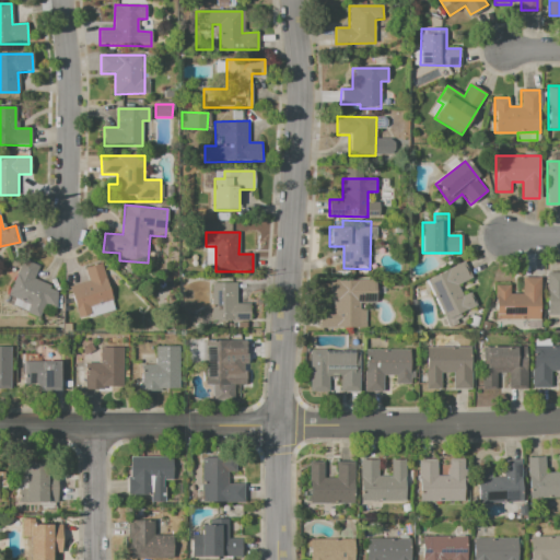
[(23,260),(38,267),(34,278),(51,286),(50,290),(58,293),(51,306),(45,304),(39,318),(21,312),(25,303),(8,295),(23,260)]
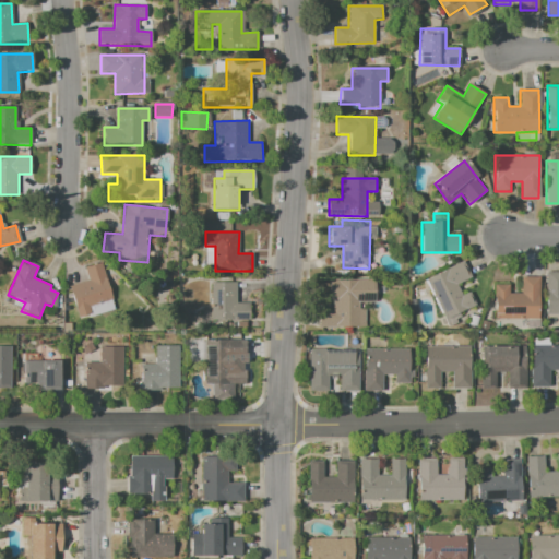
[(68,286),(87,280),(83,268),(102,262),(113,299),(88,306),(91,313),(78,318),(68,286)]
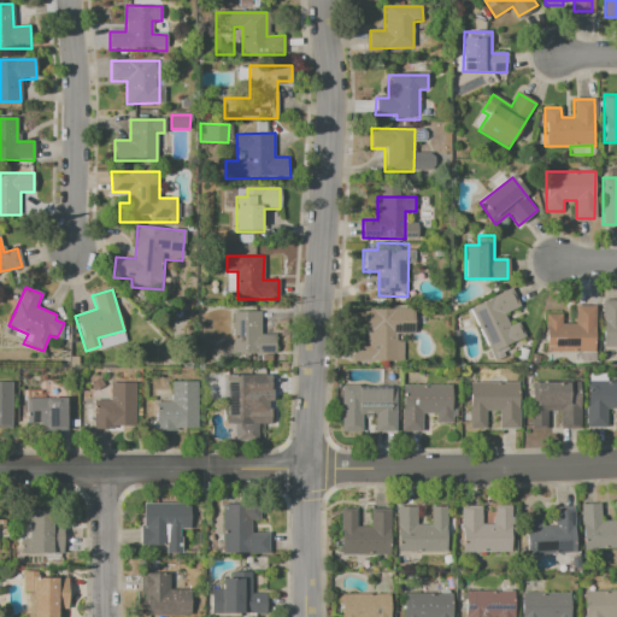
[(470,307),(511,289),(519,306),(504,313),(510,328),(518,324),(524,338),(491,352),(470,307)]
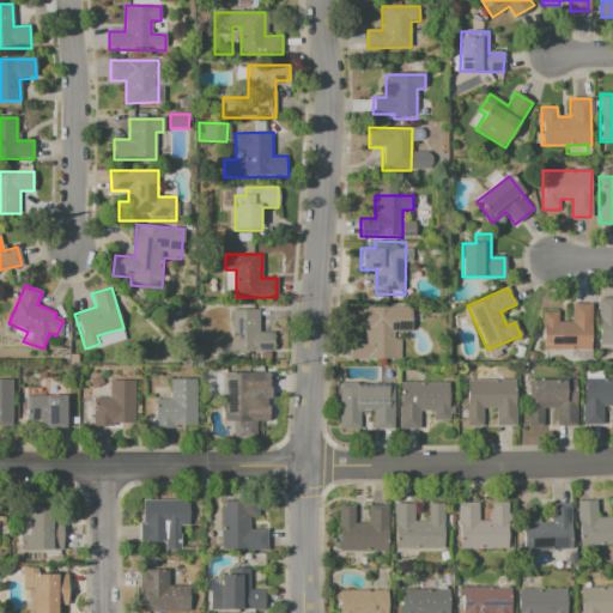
[(600,298),(612,298),(612,345),(600,345),(600,298)]
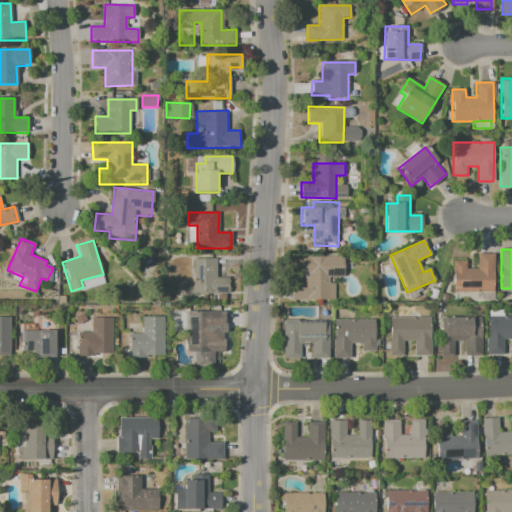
[(452,260),(465,260),(465,268),(477,268),(477,253),(494,254),(493,292),(451,292),(452,260)]
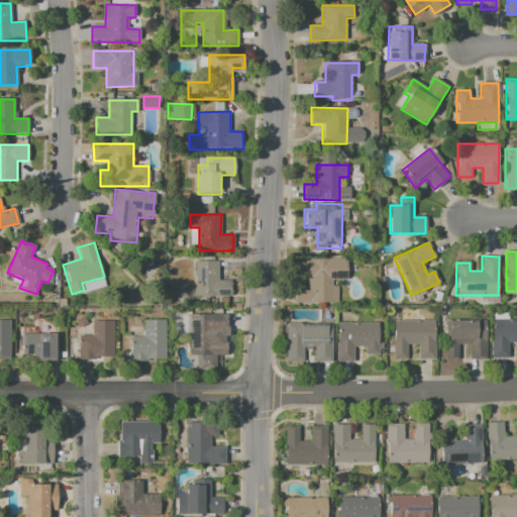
[(295,286),(307,286),(307,279),(304,279),(303,259),(346,259),(346,280),(338,280),(338,302),(295,303),(295,286)]
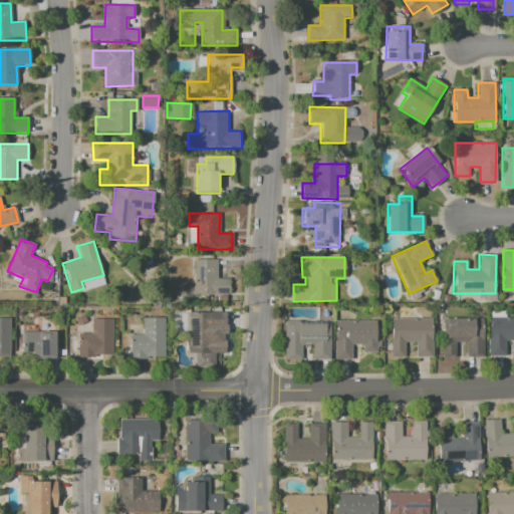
[(194,259),(216,259),(216,278),(230,278),(230,294),(194,294),(194,259)]
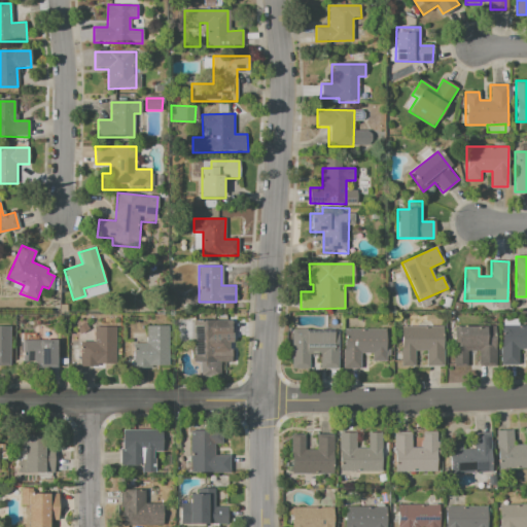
[(194,320),(232,321),(232,338),(216,338),(216,349),(233,349),(233,363),(192,363),(194,320)]
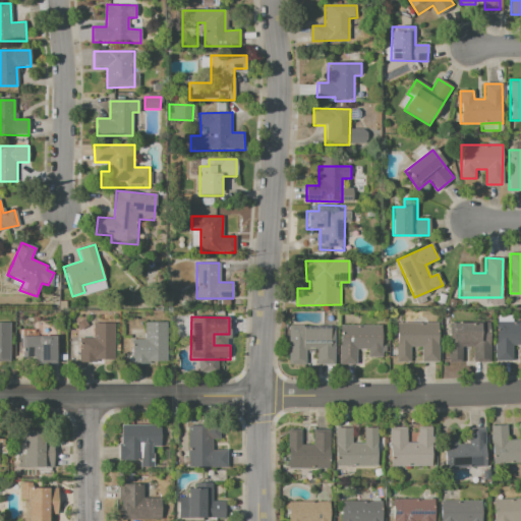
[(131,340),(146,340),(146,323),(167,323),(167,364),(131,364),(131,340)]
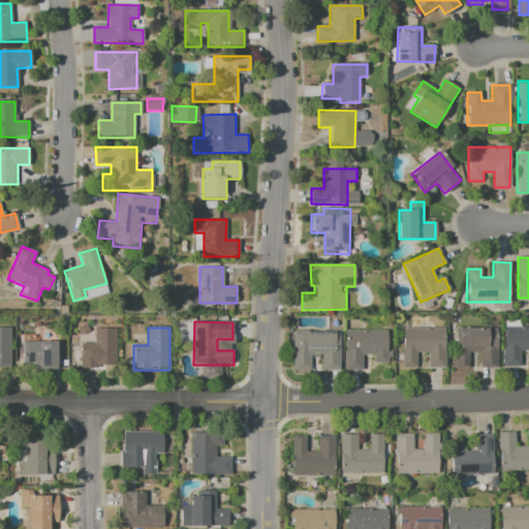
[(402,328),(444,328),(445,367),(429,368),(429,353),(416,353),(416,368),(403,368),(402,328)]
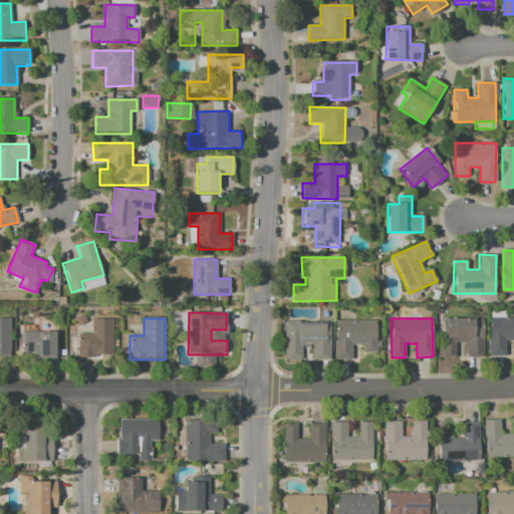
[(489,318),(513,318),(513,341),(506,341),(506,354),(489,354),(489,318)]
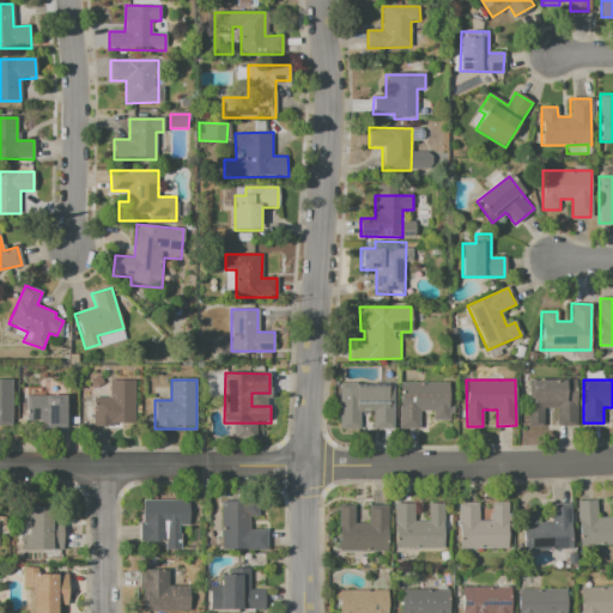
[(0,381),(11,381),(12,426),(0,426),(0,381)]
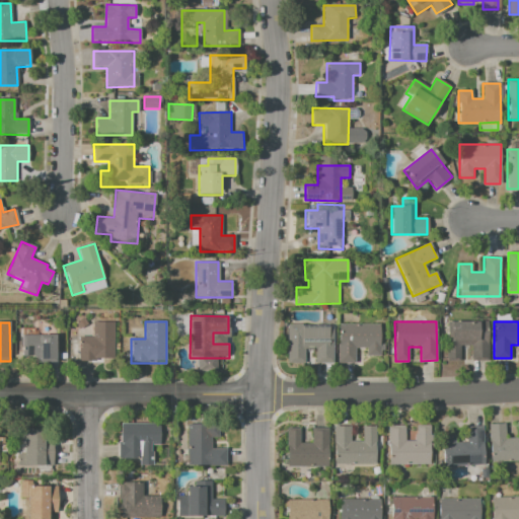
[(78,338),(93,337),(92,322),(114,322),(114,360),(79,361),(78,338)]
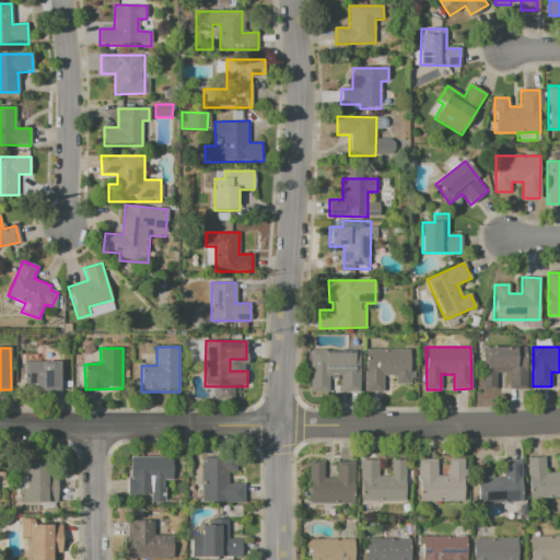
[(365,349),(409,349),(410,384),(395,384),(395,375),(383,375),(383,391),(365,391),(365,349)]
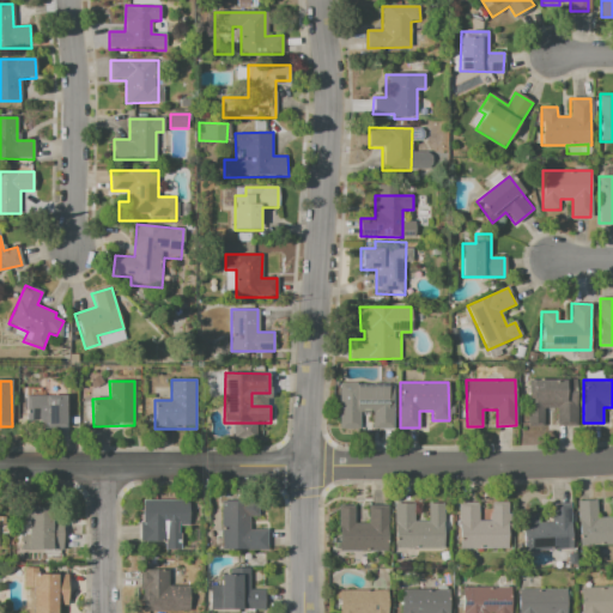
[(528,382),(577,382),(578,424),(558,424),(557,408),(544,408),(544,425),(528,425),(528,382)]
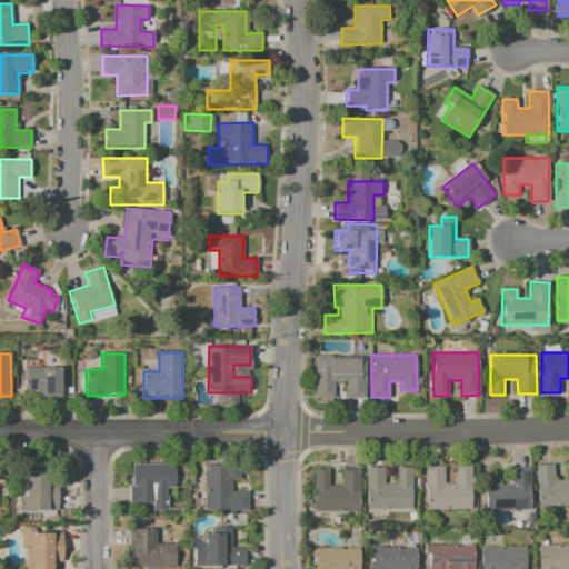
[(316,356),(366,357),(365,395),(345,395),(346,385),(333,385),(333,398),(315,398),(316,356)]
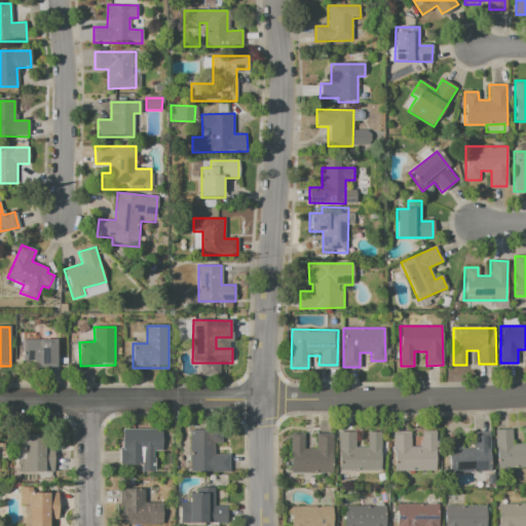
[(22,340),(57,339),(58,367),(41,367),(41,363),(23,363),(22,340)]
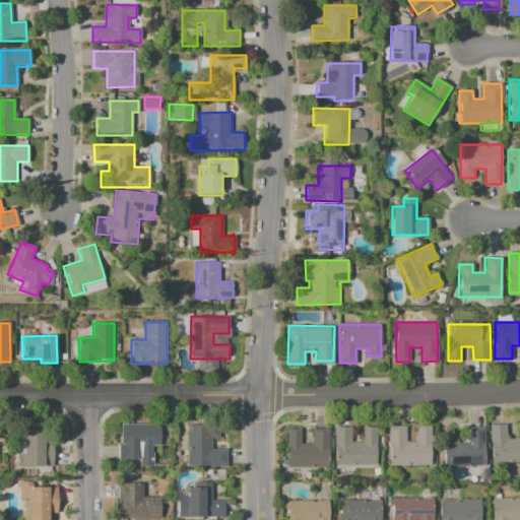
[(518,423),(519,421),(519,461),(492,463),(490,426),(506,425),(507,440),(518,439),(518,423)]
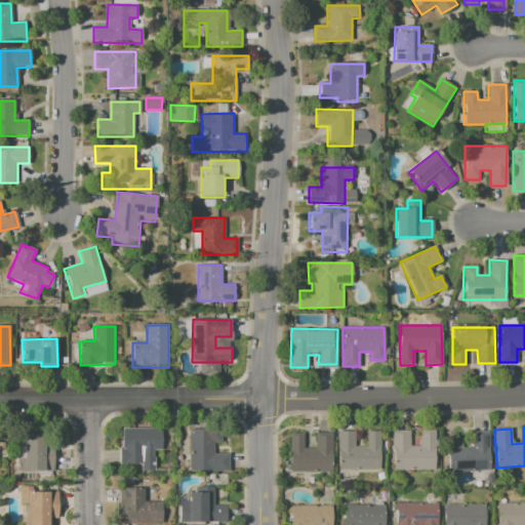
[(122,428),(162,428),(162,450),(157,450),(157,472),(140,472),(140,463),(121,463),(122,428)]
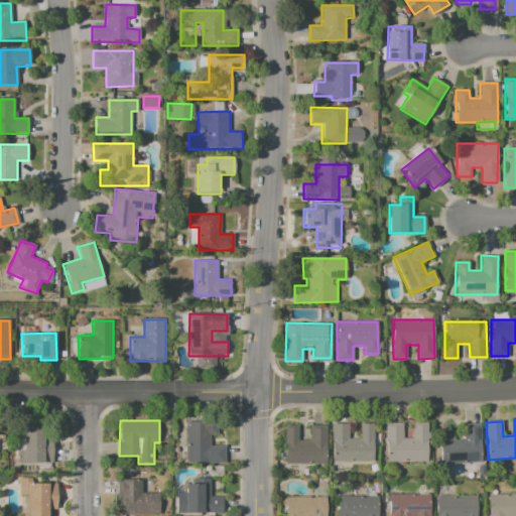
[(185,421),(220,421),(220,436),(211,435),(210,445),(226,445),(225,465),(185,464),(185,421)]
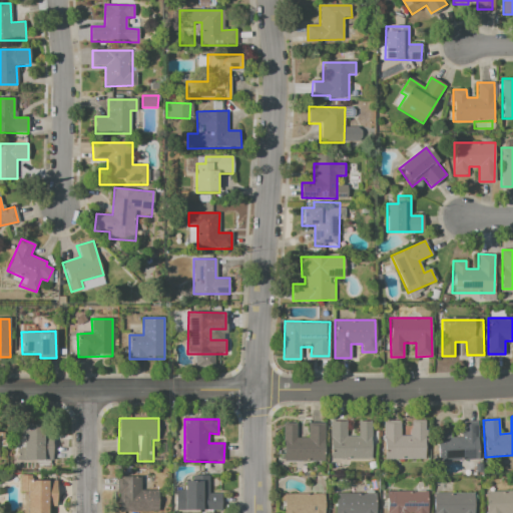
[(330,420),(347,420),(347,436),(358,436),(358,422),(371,421),(371,459),(331,460),(330,420)]
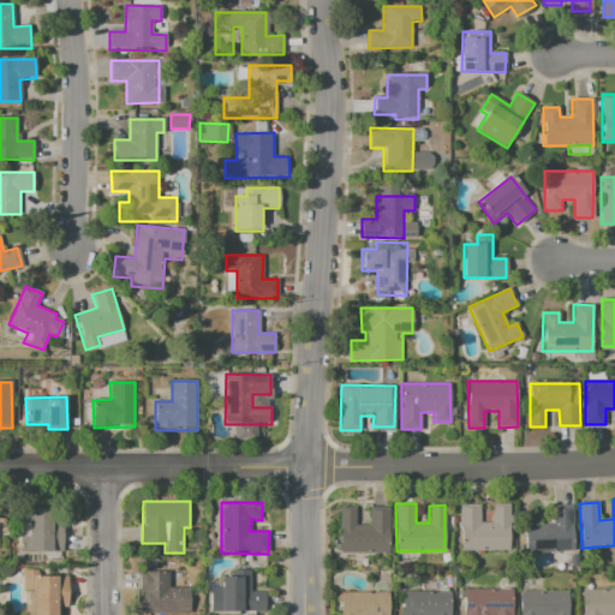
[(460,505),(478,505),(478,523),(493,523),(493,506),(511,506),(512,550),(461,551),(460,505)]
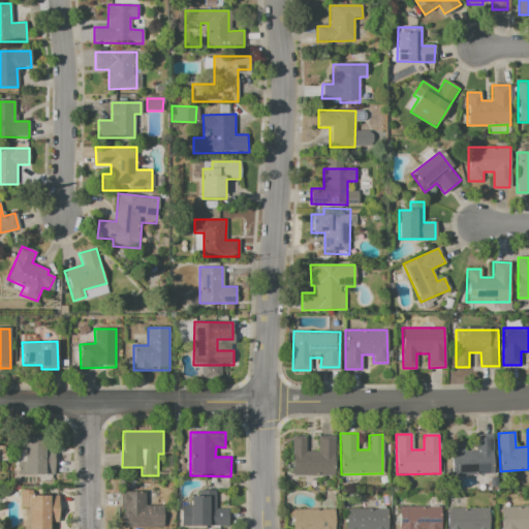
[(318,435),(334,435),(334,475),(292,475),(292,436),(305,436),(305,452),(318,452),(318,435)]
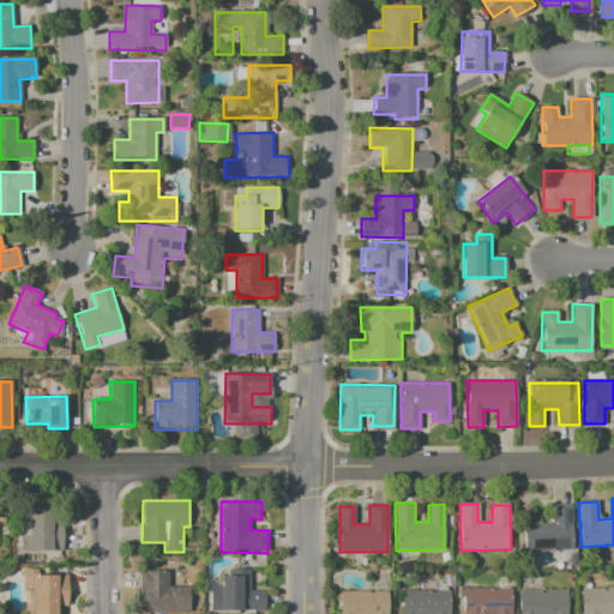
[(28,507),(55,507),(55,522),(64,522),(64,551),(26,549),(28,507)]
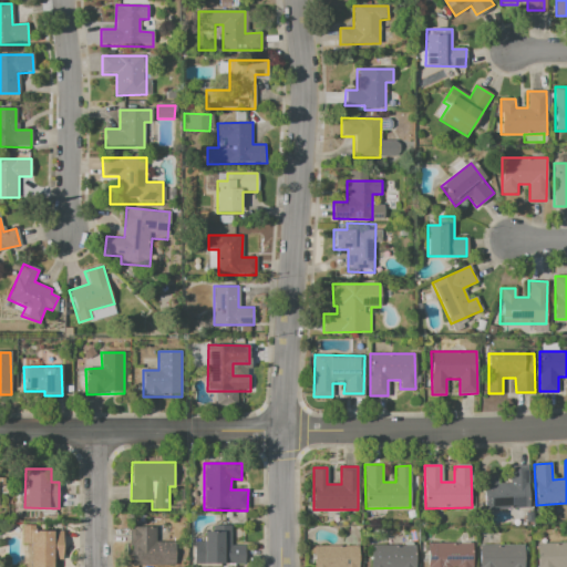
[(483,477),(498,477),(498,484),(512,484),(512,470),(528,468),(529,507),(484,508),(483,477)]
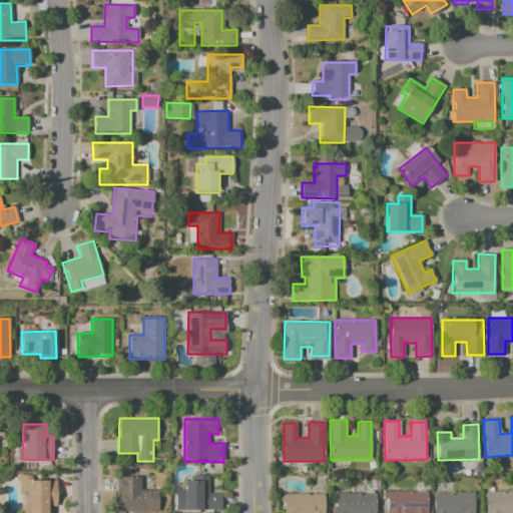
[(184,480),(198,480),(198,474),(210,474),(210,493),(220,493),(220,511),(176,511),(176,490),(184,490),(184,480)]
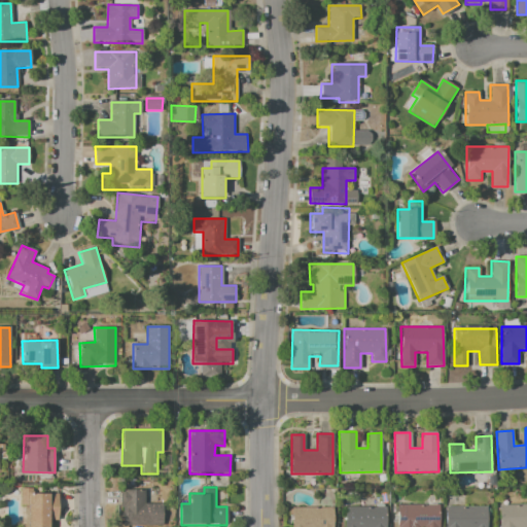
[(20,489),(38,488),(38,492),(57,492),(57,526),(27,526),(27,506),(21,506),(20,489)]
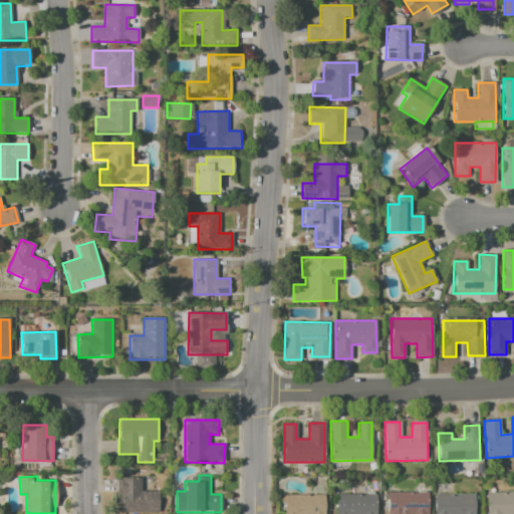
[(117,477),(141,477),(141,491),(159,491),(159,513),(117,513),(117,477)]
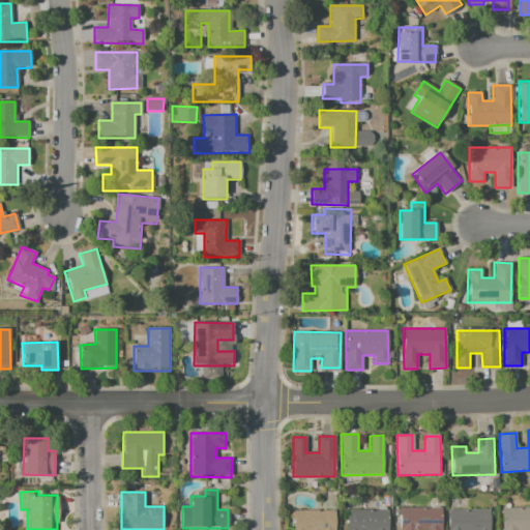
[(501,529),(501,507),(529,506),(529,529),(501,529)]
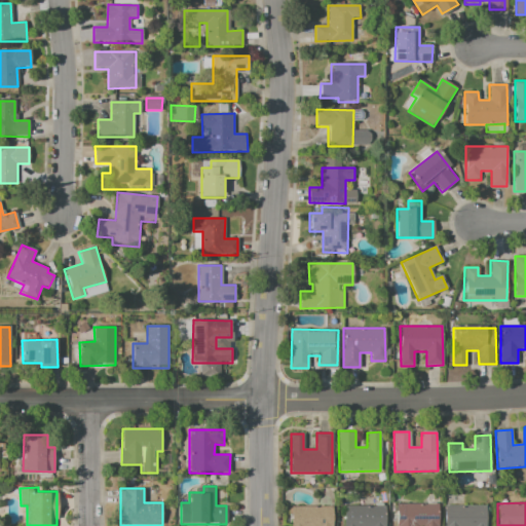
[(397,525),(397,503),(438,504),(438,525),(397,525)]
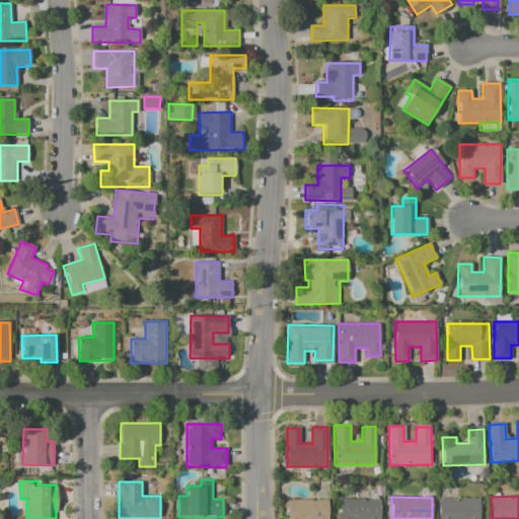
[(339,518),(340,499),(381,500),(380,518),(339,518)]
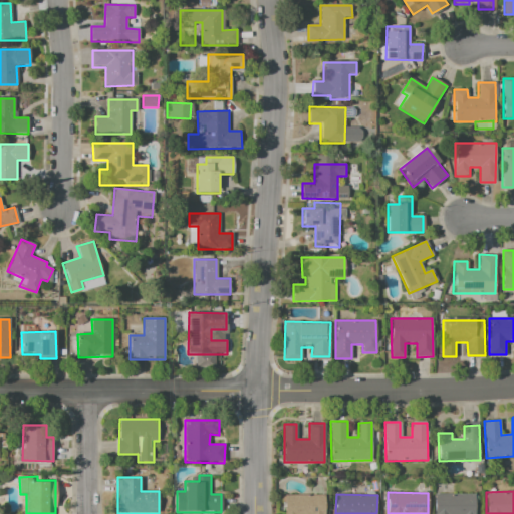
[(434,513),(435,494),(476,495),(475,513),(434,513)]
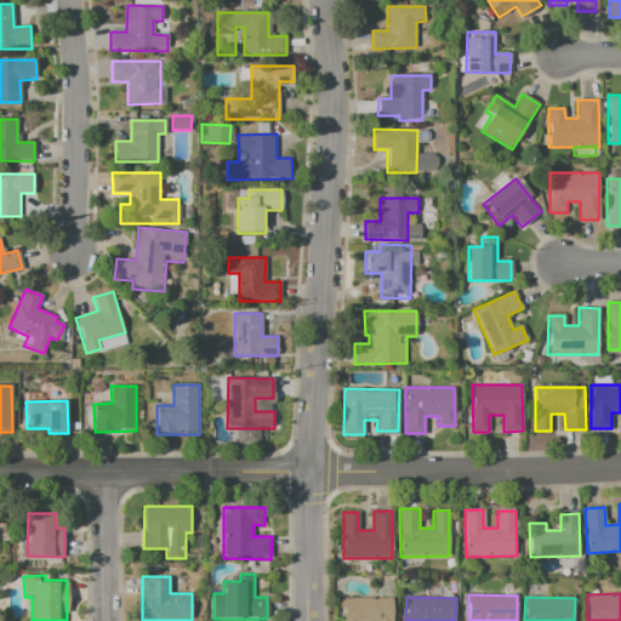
[(343,620),(343,599),(393,599),(393,620),(343,620)]
